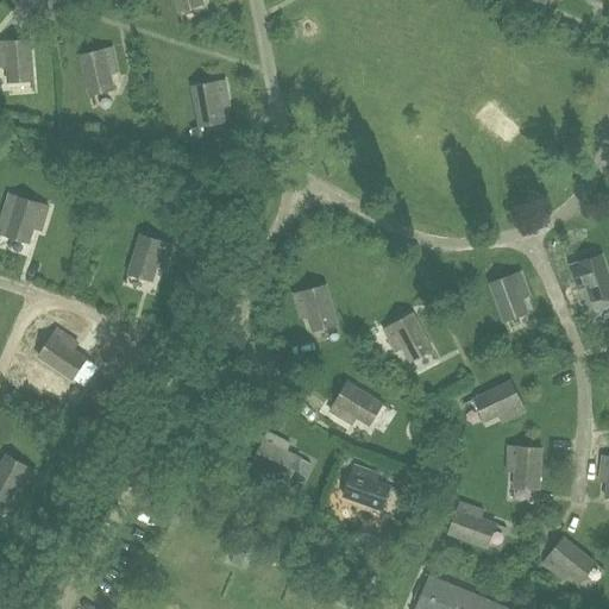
[(201,0),(175,0),(179,11),(202,4),(201,0)]
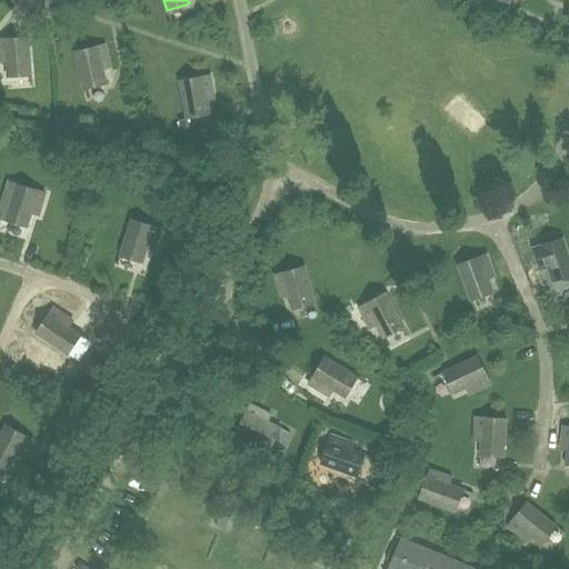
[(7,77),(30,75),(28,37),(0,39),(0,61),(6,61),(7,77)]
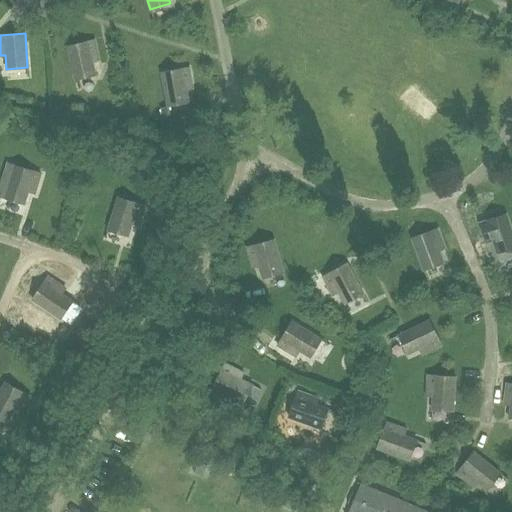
[(92,61),(99,60),(94,40),(67,47),(75,80),(95,75),(92,61)]
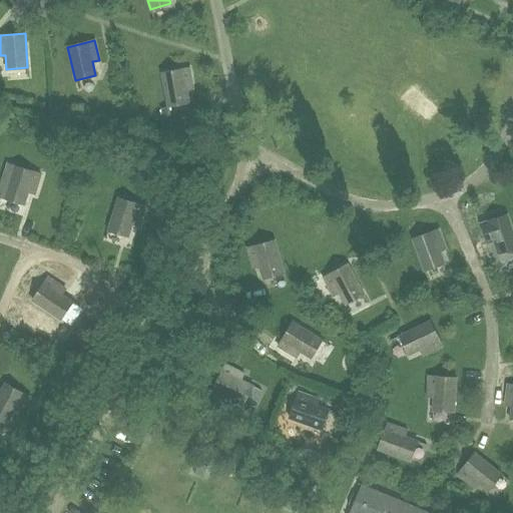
[(185,89),(192,88),(189,68),(161,73),(167,106),(188,102),(185,89)]
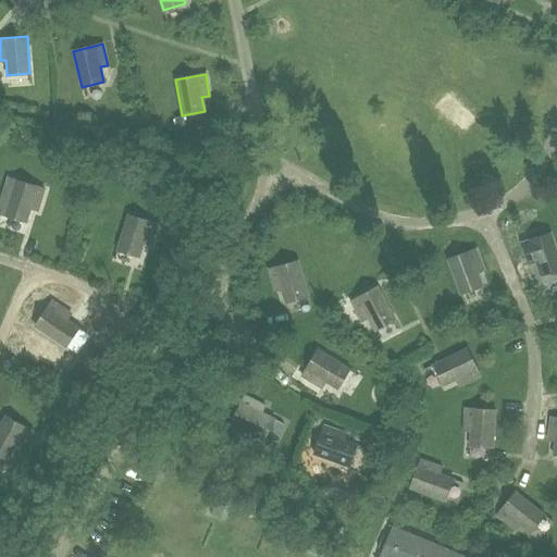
[(38,209),(44,189),(15,180),(4,215),(26,222),(31,207),(38,209)]
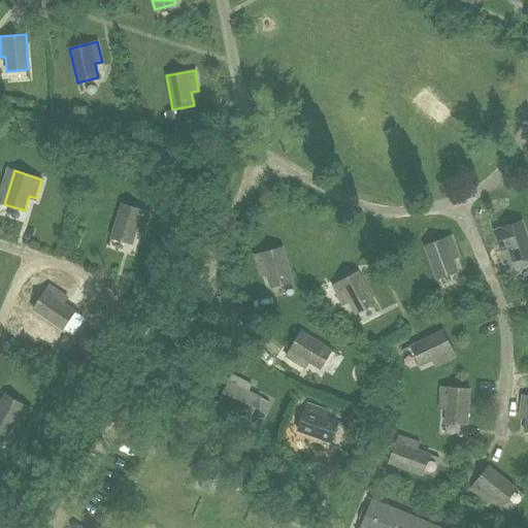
[(142,232),(149,211),(121,203),(110,237),(132,243),(136,230),(142,232)]
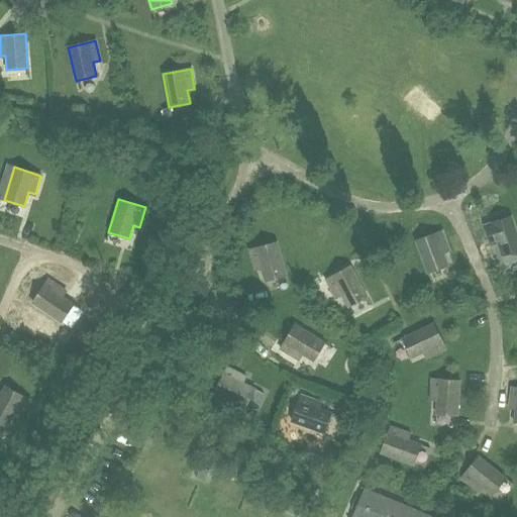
[(516,234),(511,216),(484,225),(478,227),(484,246),(497,242),(501,255),(516,249),(516,234)]
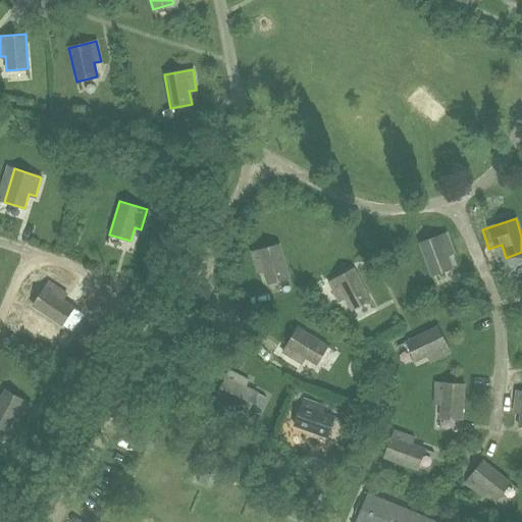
[(447,255),(453,252),(447,232),(419,243),(431,275),(452,268),(447,255)]
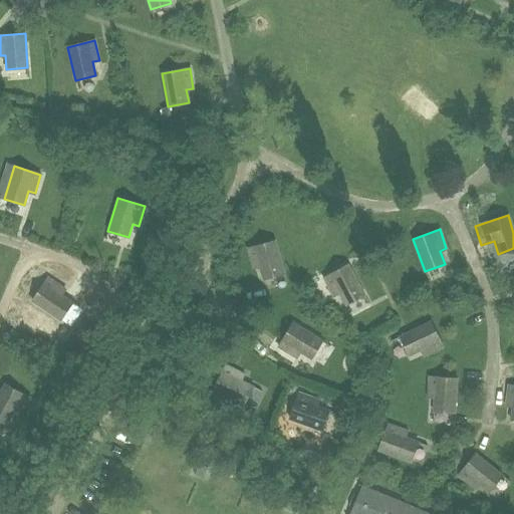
[(263,279),(284,273),(275,241),(248,248),(253,267),(259,265),(263,279)]
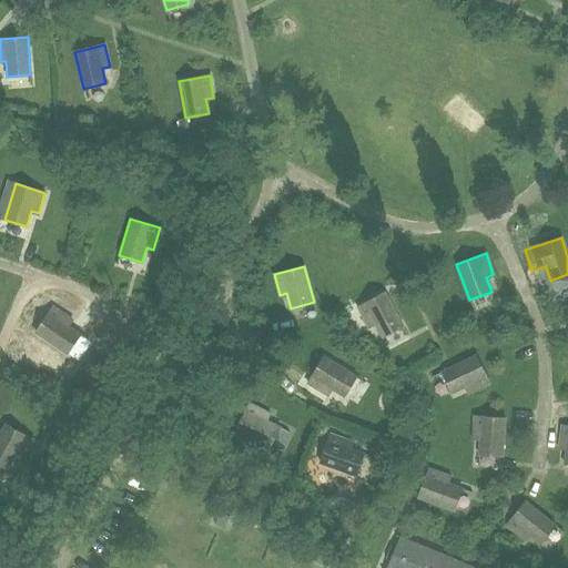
[(382,336),(403,325),(385,292),(357,307),(368,326),(374,323),(382,336)]
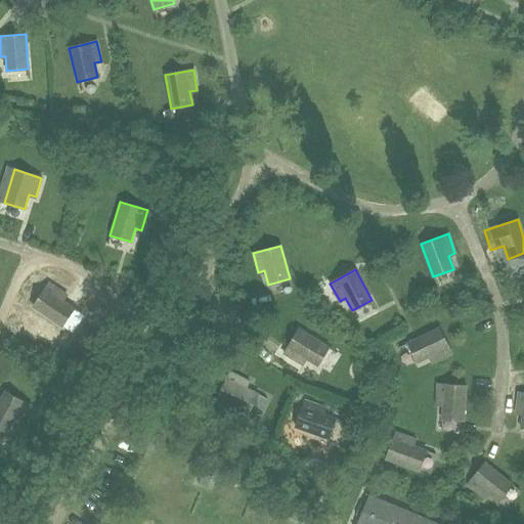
[(61,326),(74,308),(61,300),(66,295),(48,282),(33,307),(61,326)]
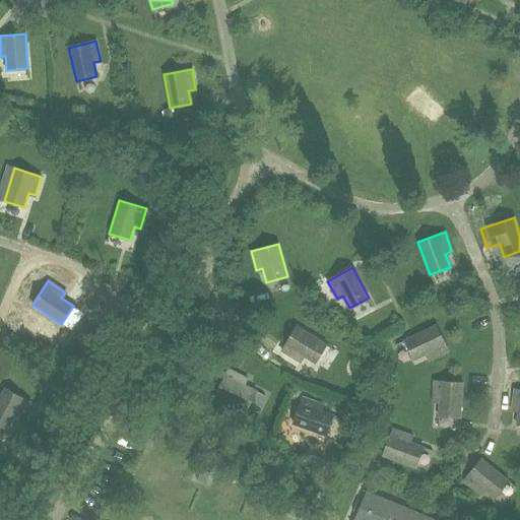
[(430,360),(448,350),(436,325),(404,340),(413,360),(427,353),(430,360)]
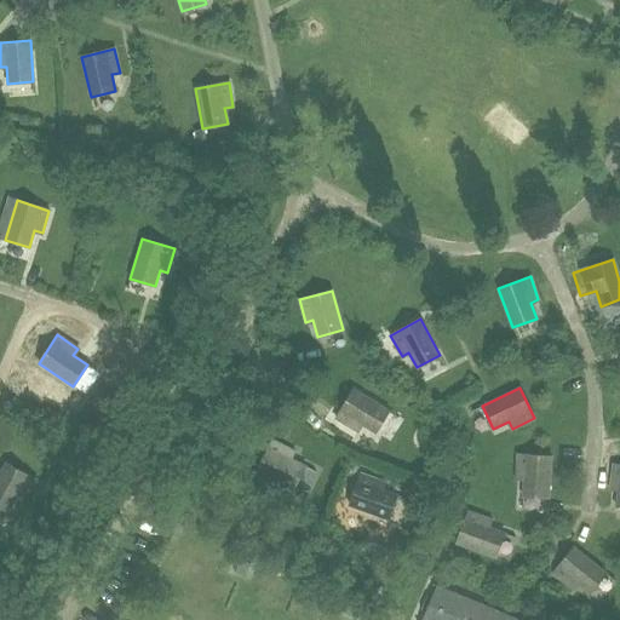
[(375,432),(389,411),(354,390),(336,419),(356,431),(361,424),(375,432)]
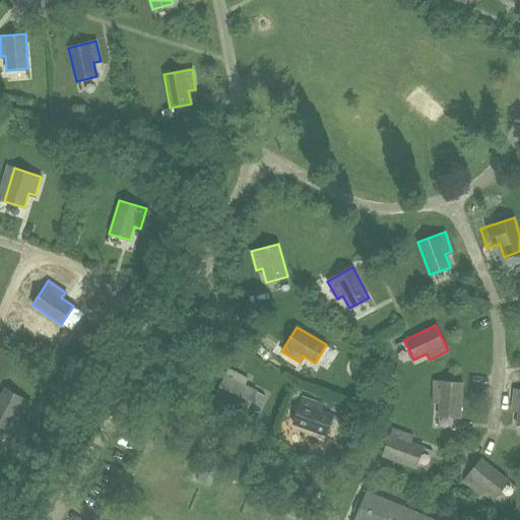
[(246,410),(256,391),(243,385),(246,378),(228,369),(215,394),(246,410)]
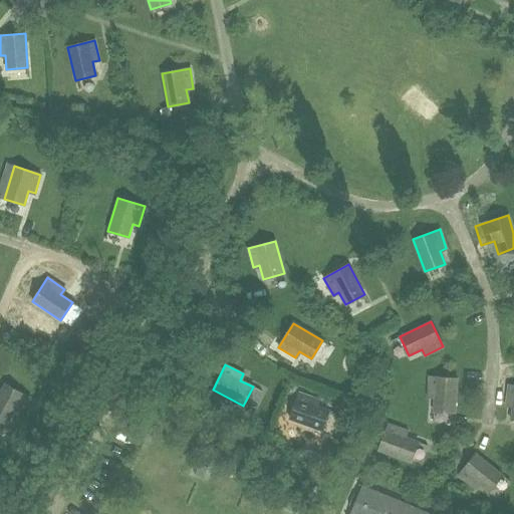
[(455,413),(457,378),(429,376),(428,397),(434,397),(434,411),(455,413)]
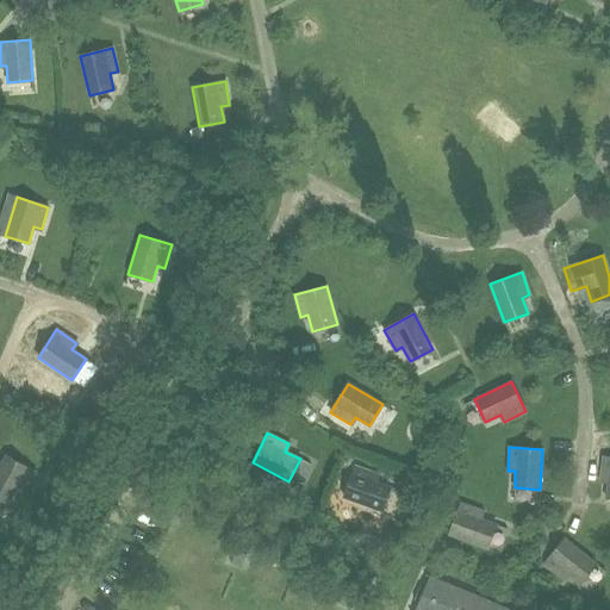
[(24,492),(35,472),(6,455),(0,465),(0,498),(8,503),(17,489),(24,492)]
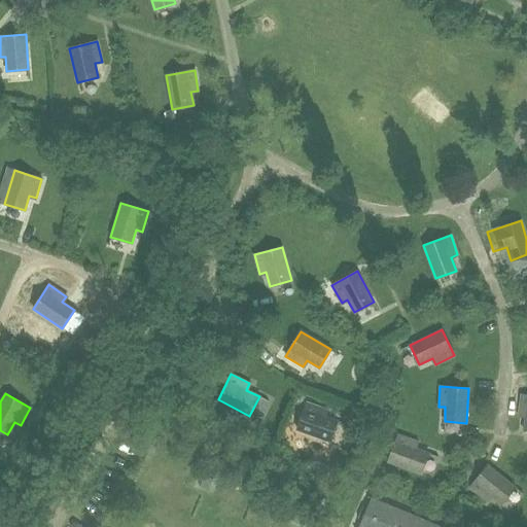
[(526,430),(526,395),(521,394),(518,415),(525,416),(524,430),(526,430)]
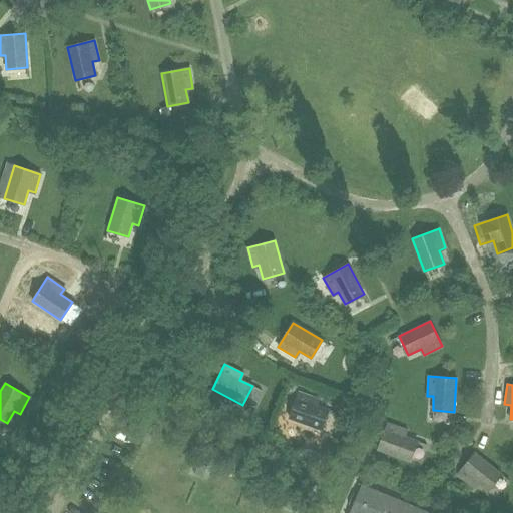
[(321,430),(328,410),(315,405),(317,399),(299,392),(289,418),(321,430)]
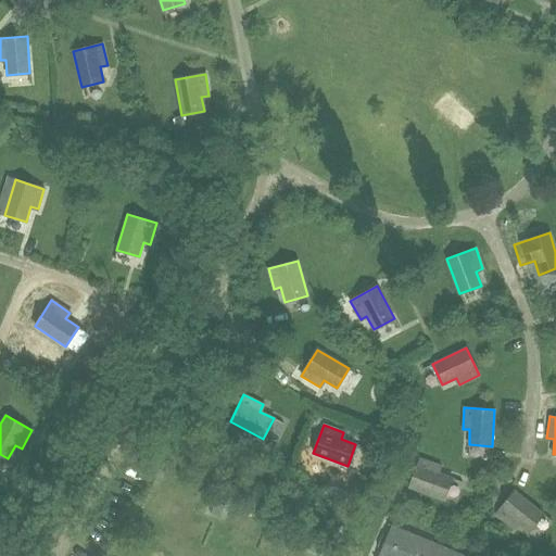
[(444,500),(452,478),(438,472),(440,466),(419,458),(409,488),(444,500)]
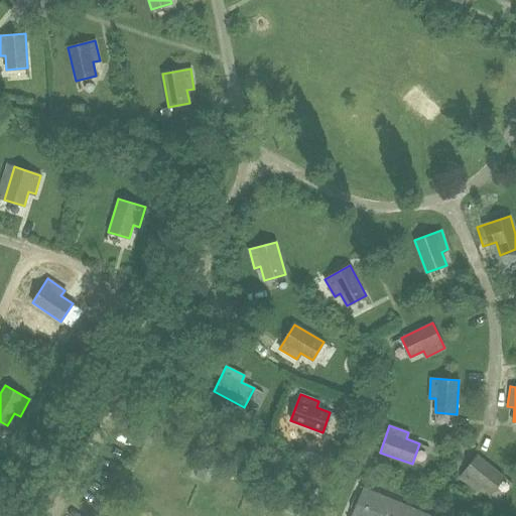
[(491,494),(504,477),(478,456),(460,478),(476,490),(480,485),(491,494)]
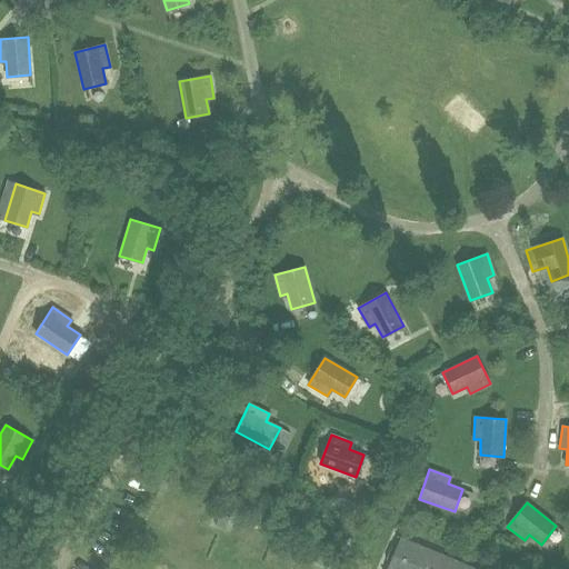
[(260,523),(255,540),(268,546),(275,529),(260,523)]
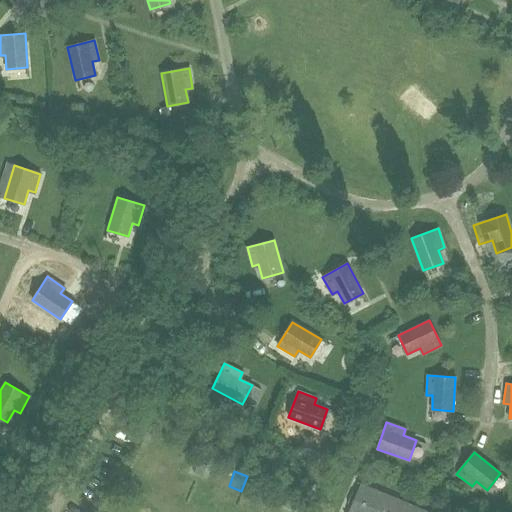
[(427,511),(360,483),(355,494),(353,492),(352,492),(347,503),(348,503),(351,505),(347,511),(427,511)]
